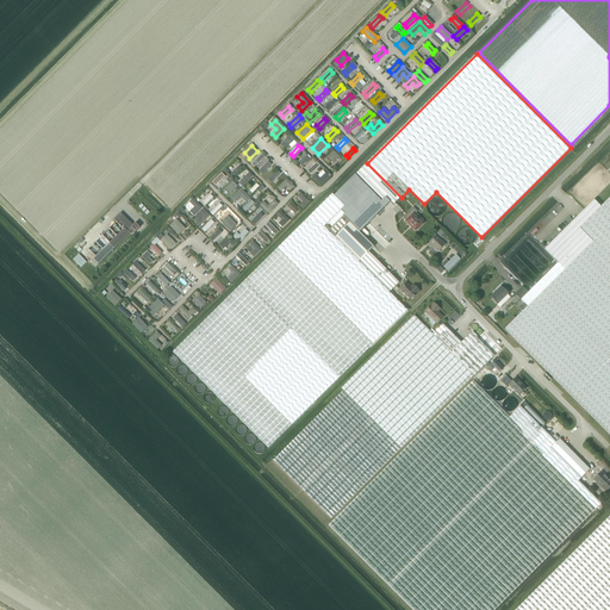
[(327,157),(334,163),(340,157),(334,150),(327,157)]
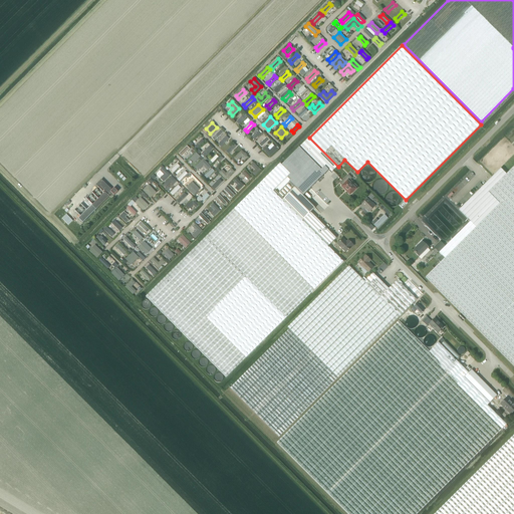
[(212,139),(215,141),(223,133),(221,131),(212,139)]
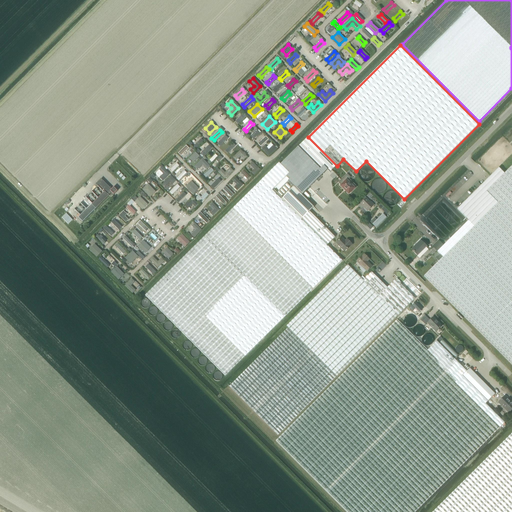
[(253,139),(261,132),(259,130),(251,137),(253,139)]
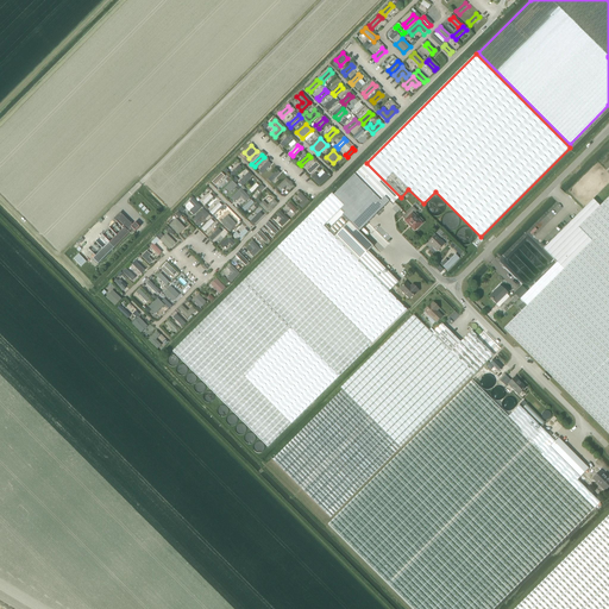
[(268,163),(259,170),(262,174),(270,165),(268,163)]
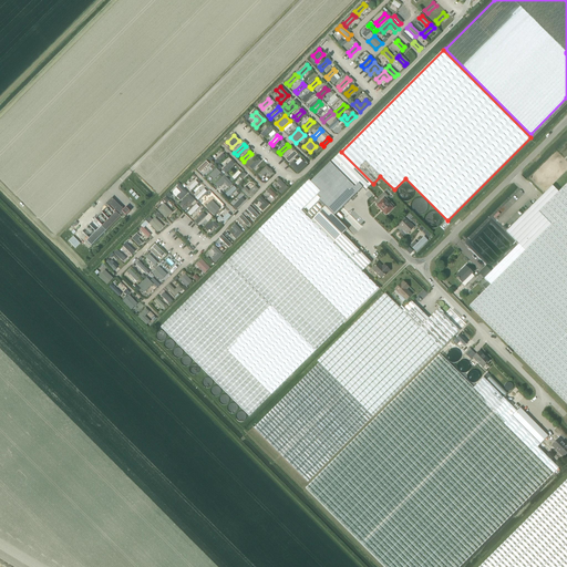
[(297,154),(295,152),(286,160),(289,162),(297,154)]
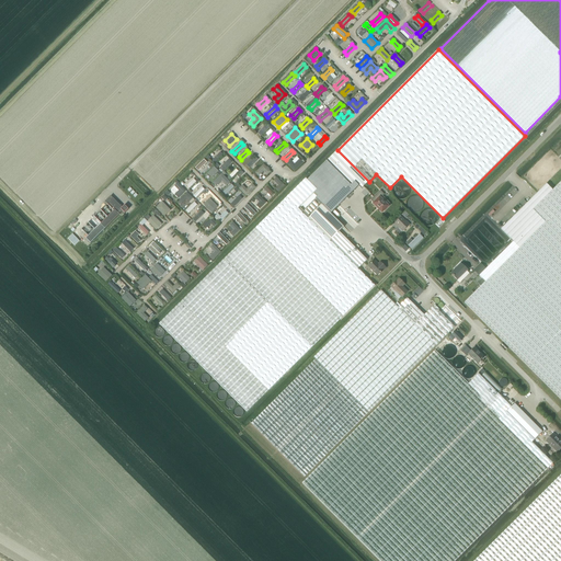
[(338,150),(327,161),(351,185),(354,182),(362,189),(369,182),(338,150)]
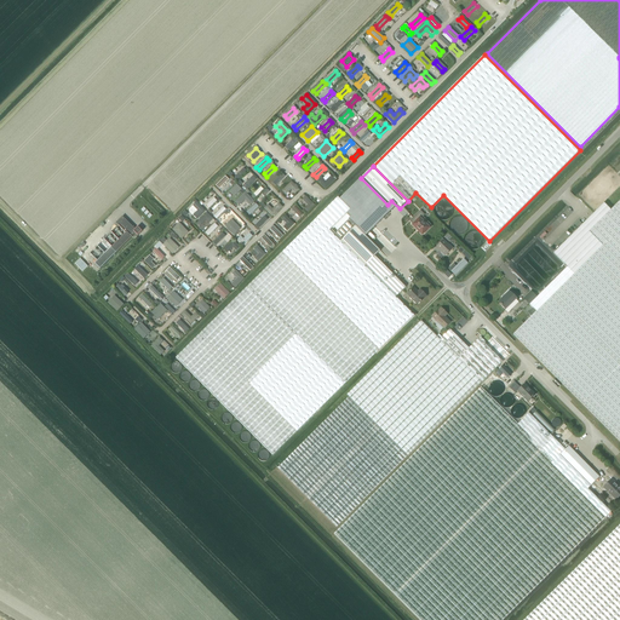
[(237,179),(246,172),(244,168),(235,177),(237,179)]
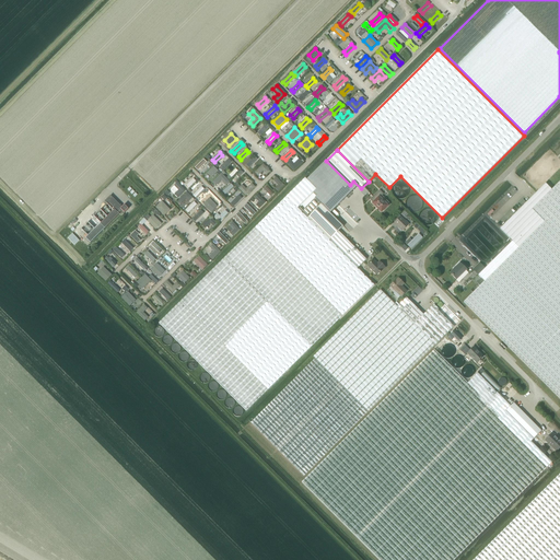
[(303,163),(299,159),(294,164),(290,160),(287,164),(293,171),(295,171),(303,163)]
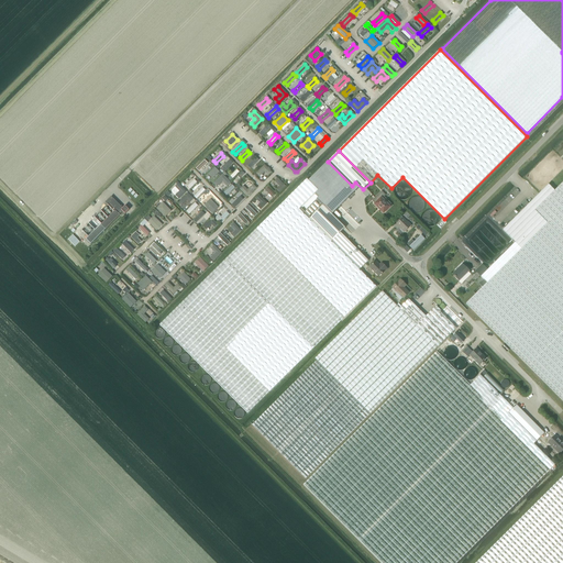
[(207,164),(205,162),(198,168),(200,170),(207,164)]
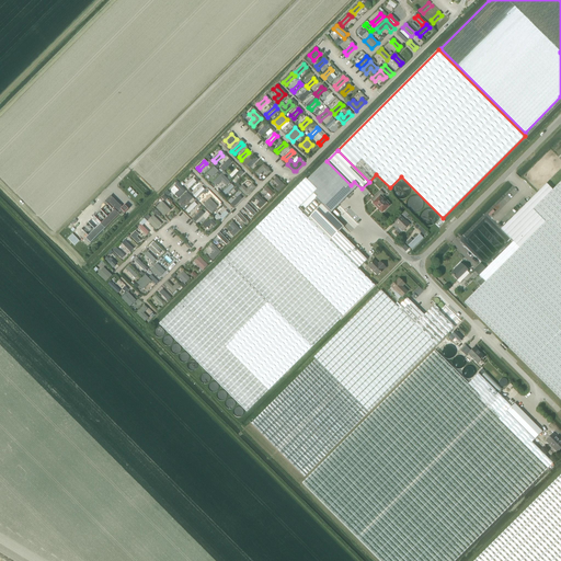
[(230,163),(228,161),(220,169),(222,171),(230,163)]
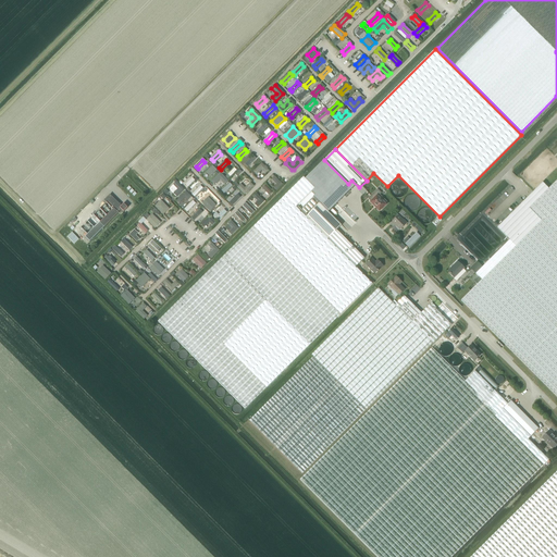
[(333,208),(336,205),(341,200),(353,188),(348,184),(324,160),(312,172),(311,173),(308,176),(305,180),(314,188),(311,192),(316,195),(314,196),(313,197),(313,198),(320,203),(329,212),(333,208)]
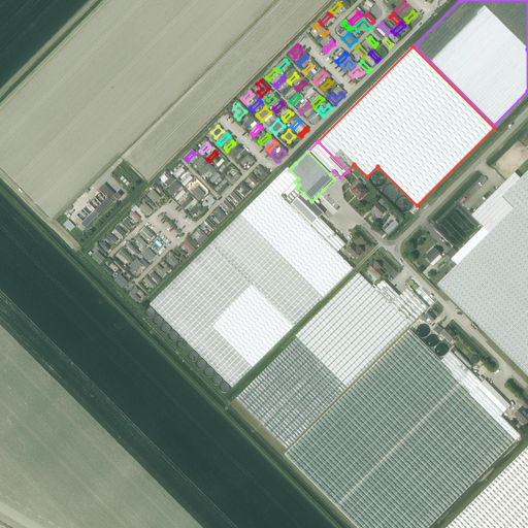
[(248,161),(252,165),(255,162),(249,155),(240,163),(243,166),(248,161)]
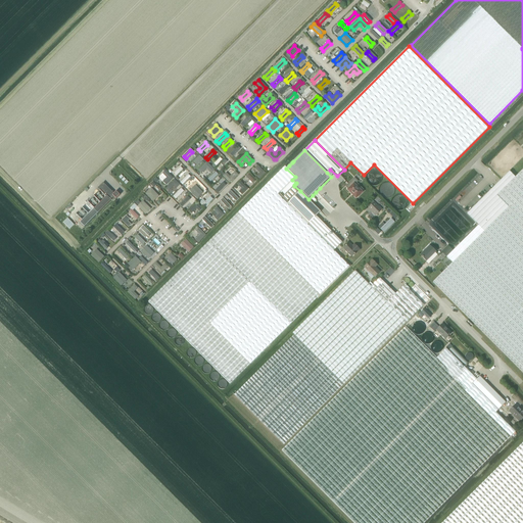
[(198,167),(204,160),(199,155),(193,161),(198,167)]
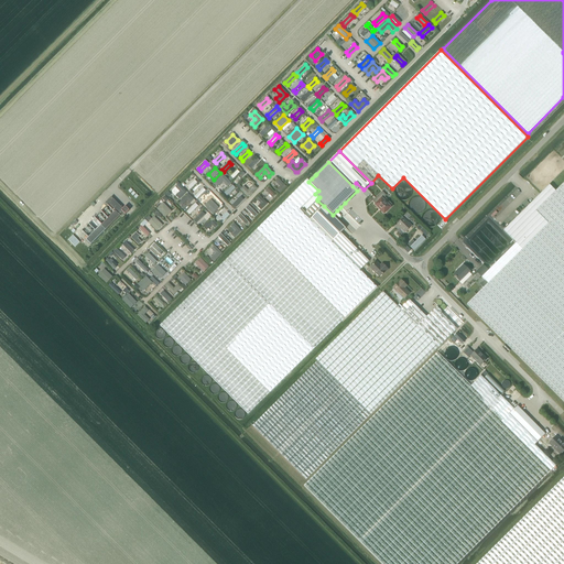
[(236,186),(247,175),(242,171),(231,182),(236,186)]
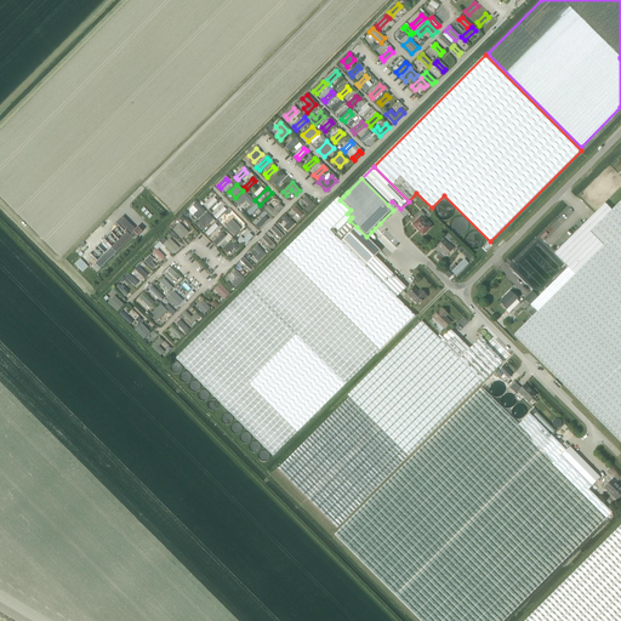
[(239,208),(245,201),(250,206),(255,201),(245,192),(235,203),(239,208)]
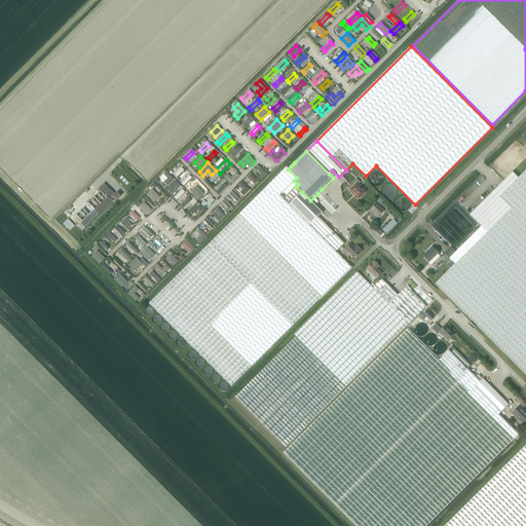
[(267,174),(259,165),(255,170),(260,174),(257,177),(261,180),(267,174)]
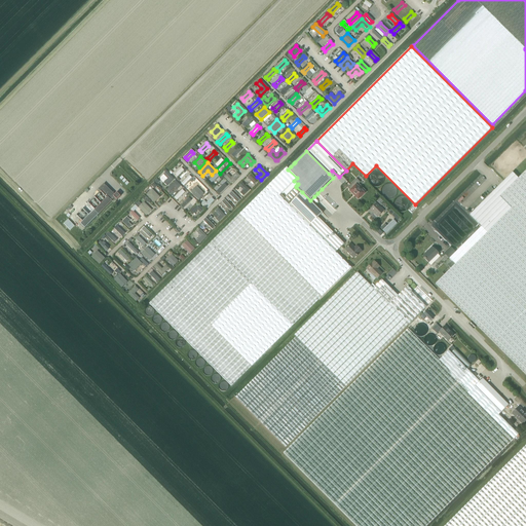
[(176,175),(178,177),(184,170),(182,167),(176,175)]
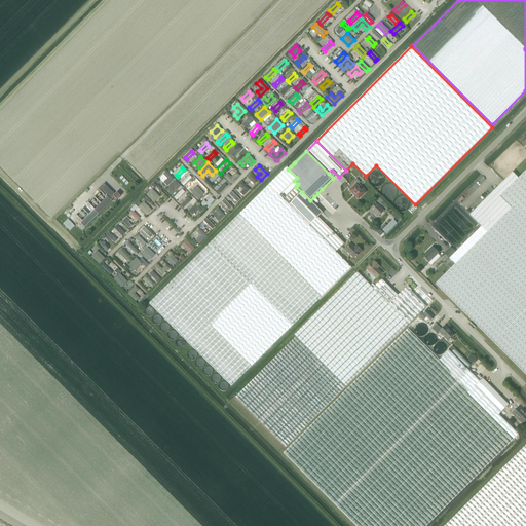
[(287,167),(269,185),(279,195),(294,181),(297,178),(288,170),(287,167)]
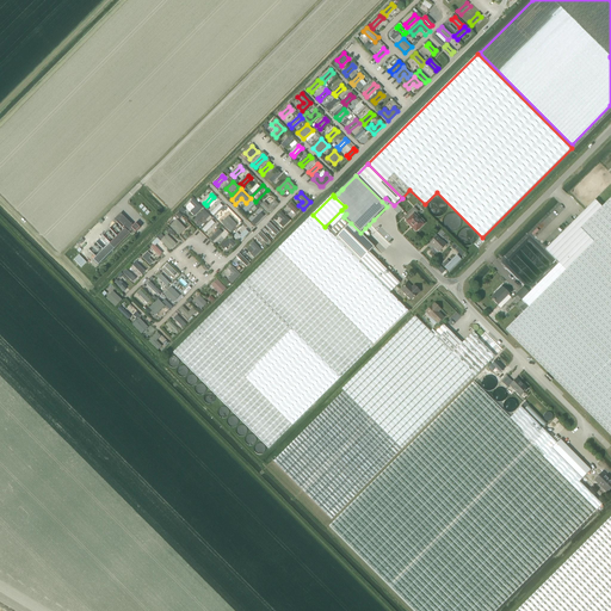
[(529,307),(506,329),(610,434),(610,198),(608,203),(603,208),(581,229),(593,241),(529,307)]
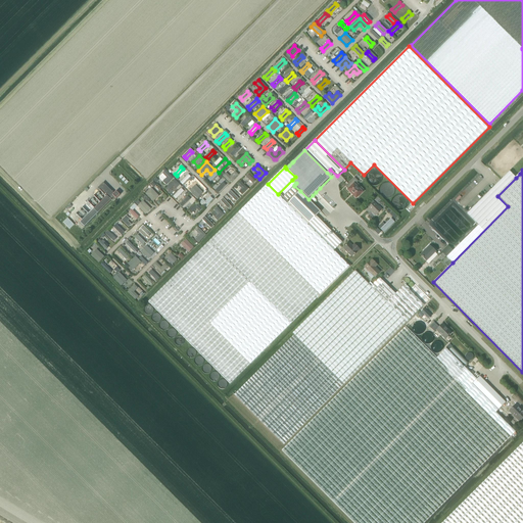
[(162,174),(167,178),(162,182),(165,185),(174,179),(165,171),(162,174)]
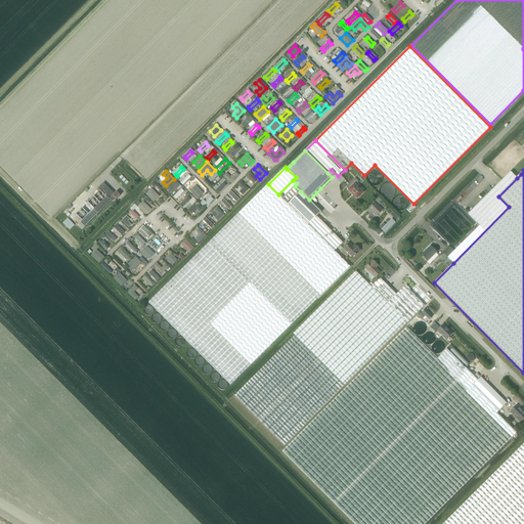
[(238,174),(234,171),(229,176),(226,173),(223,177),(230,183),(238,174)]
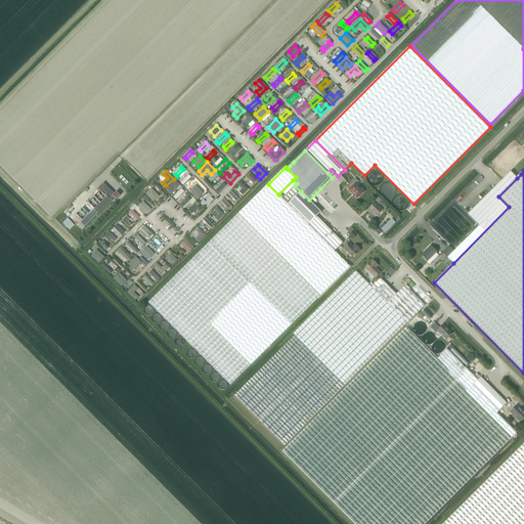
[(208,179),(211,182),(219,175),(216,172),(208,179)]
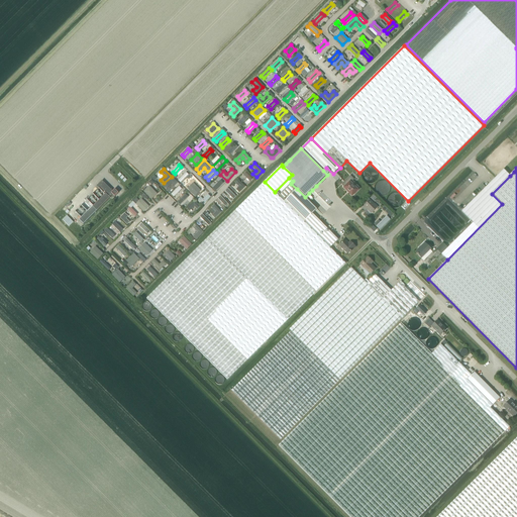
[(447,247),(441,253),(447,260),(502,204),(492,194),(510,176),(503,170),(461,212),(469,218),(474,223),(472,224),(471,225),(451,243),(447,247)]
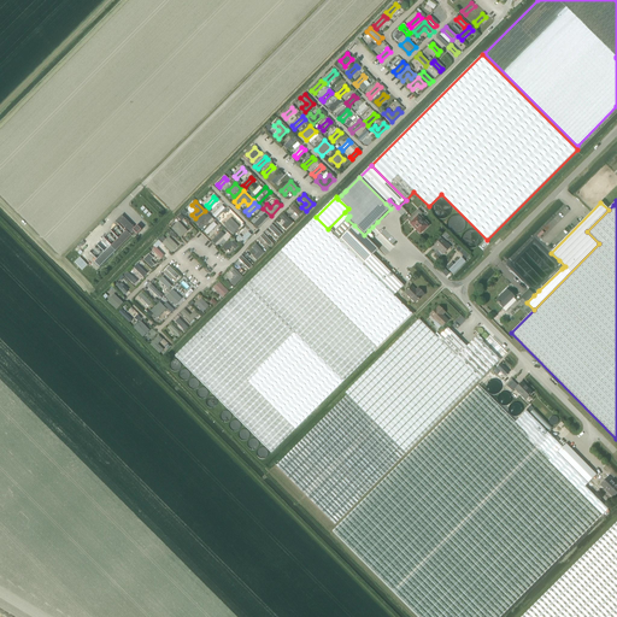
[(298,217),(301,213),(294,205),(291,209),(298,217)]
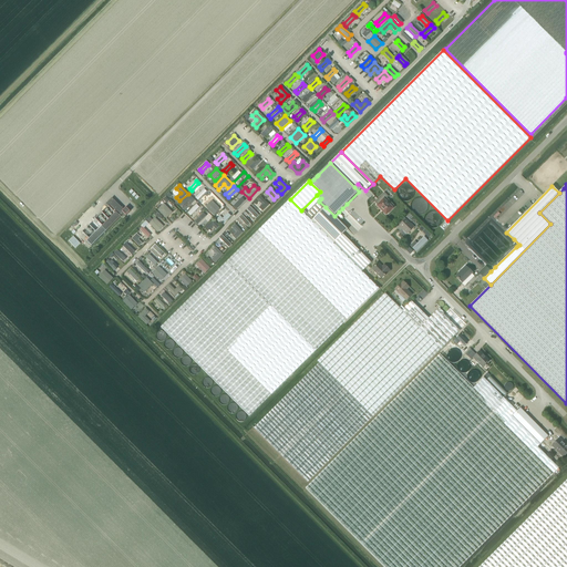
[(204,189),(195,197),(198,200),(207,192),(204,189)]
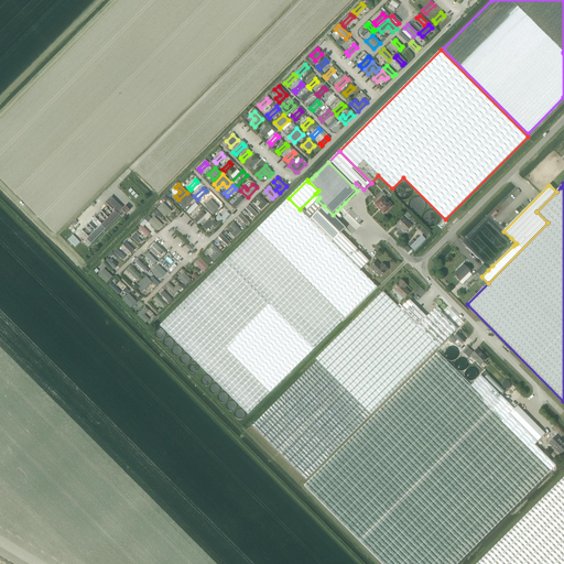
[(392,205),(384,197),(386,196),(382,193),(373,202),(376,204),(376,205),(384,214),(390,207),(392,205)]
